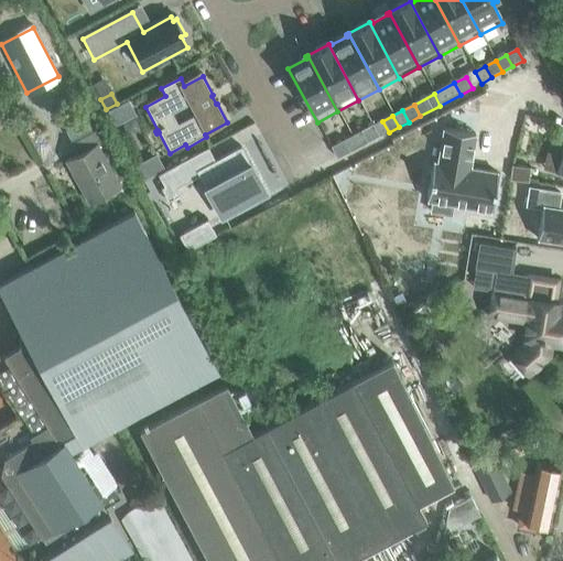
[(379,138),(389,132),(382,121),(372,127),(379,138)]
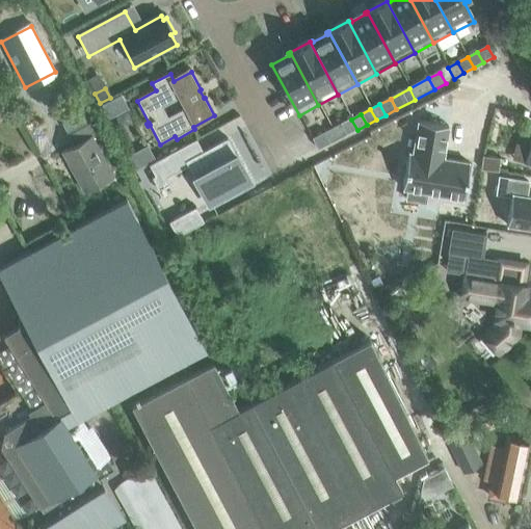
[(351,120),(341,125),(347,136),(357,130),(351,120)]
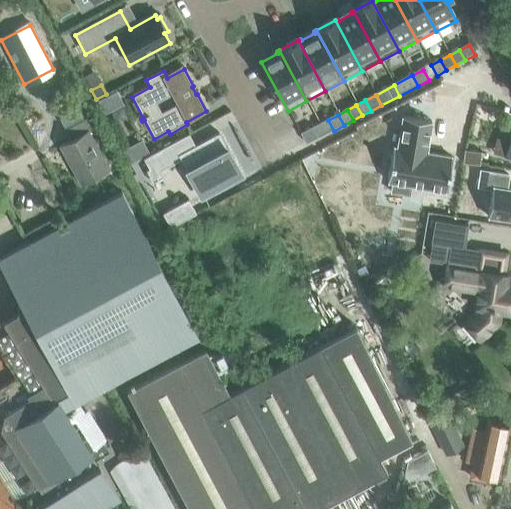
[(394,149),(388,183),(393,184),(392,193),(409,196),(411,187),(446,193),(452,159),(427,154),(432,123),(403,118),(398,149),(394,149)]
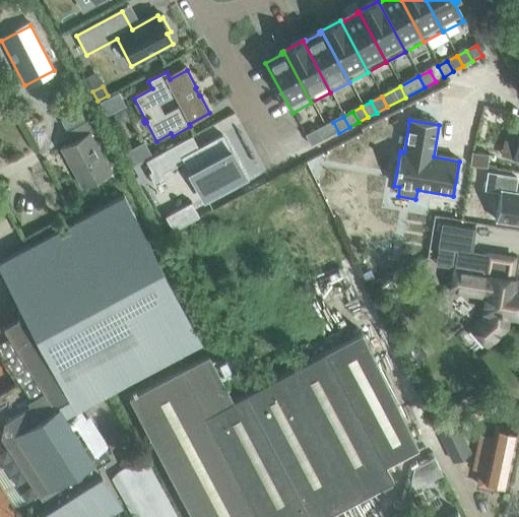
[(72,144),(61,150),(83,189),(111,174),(95,147),(89,136),(95,133),(88,121),(87,122),(82,125),(66,134),(72,144)]
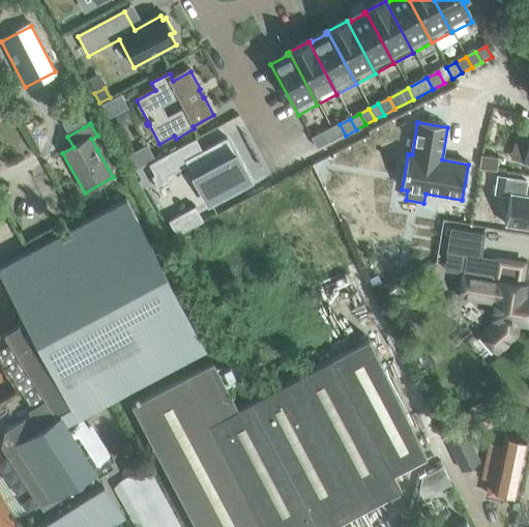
[(338,140),(346,136),(340,124),(331,128),(338,140)]
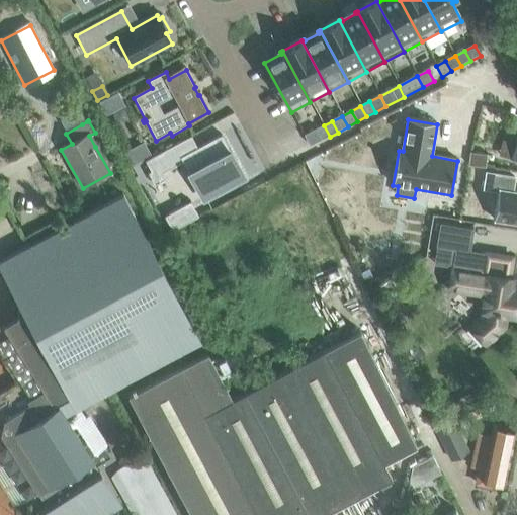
[(316,131),(322,141),(330,137),(324,125),(316,131)]
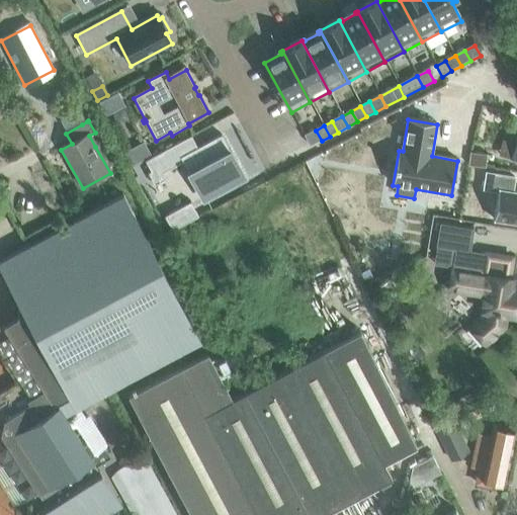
[(316,131),(304,137),(310,147),(322,141),(316,131)]
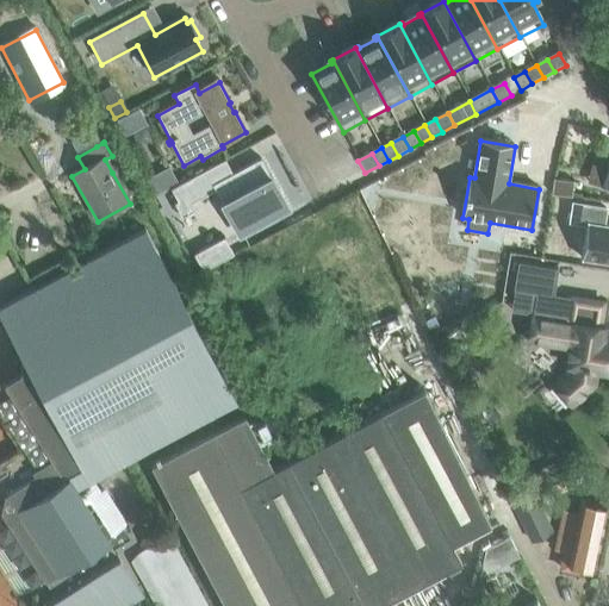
[(287,211),(261,161),(232,175),(225,162),(171,191),(178,204),(174,205),(182,219),(196,212),(192,205),(216,193),(240,237),(287,211)]
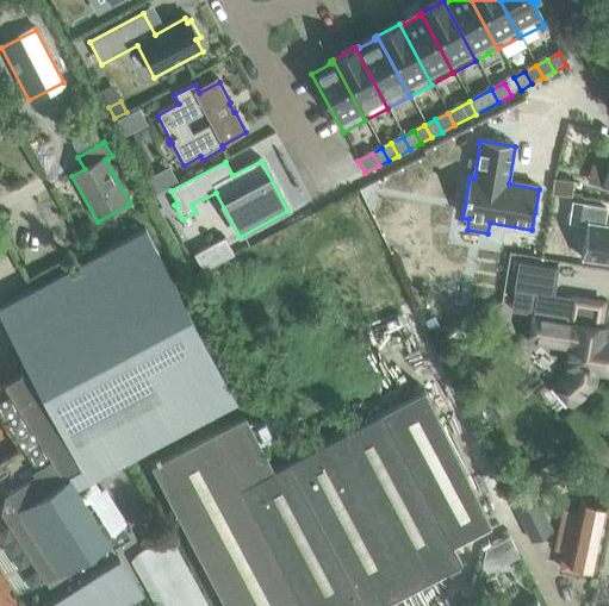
[(169,169),(148,181),(156,197),(178,185),(169,169)]
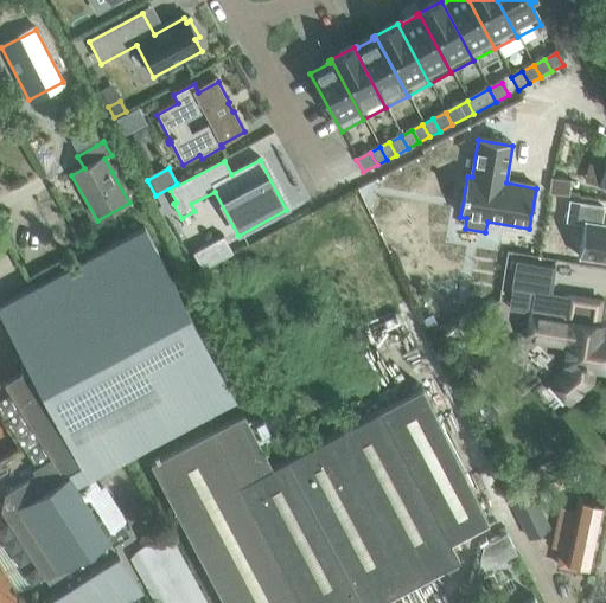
[(552,180),(549,196),(569,198),(572,183),(552,180)]
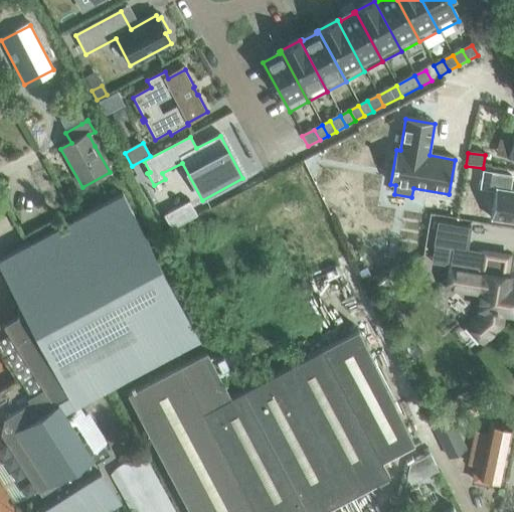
[(481,189),(495,191),(491,219),(513,223),(513,192),(509,192),(511,178),(484,173),(481,189)]
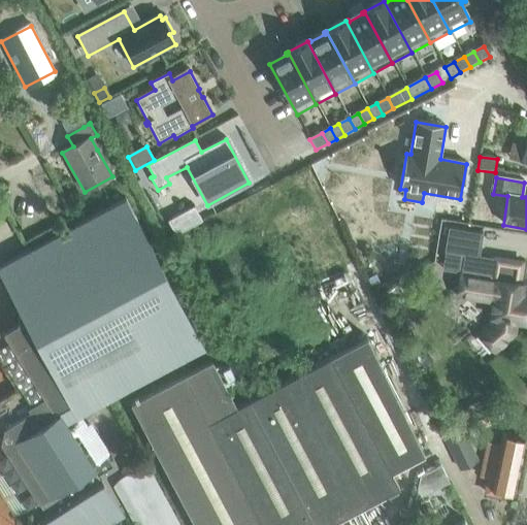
[(102,476),(104,479),(120,469),(87,413),(121,394),(132,389),(205,350),(126,200),(0,266),(0,272),(19,312),(18,326),(4,334),(0,336),(0,335),(0,365),(15,393),(0,402),(0,478),(4,476),(26,512),(35,505),(38,503),(39,503),(45,512),(102,476)]
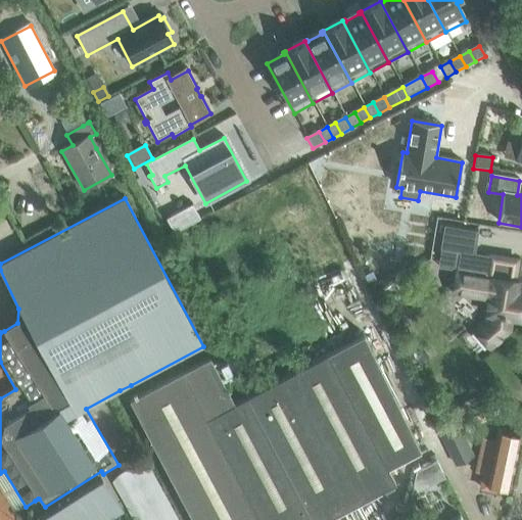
[(438,204),(436,217),(457,221),(459,208),(438,204)]
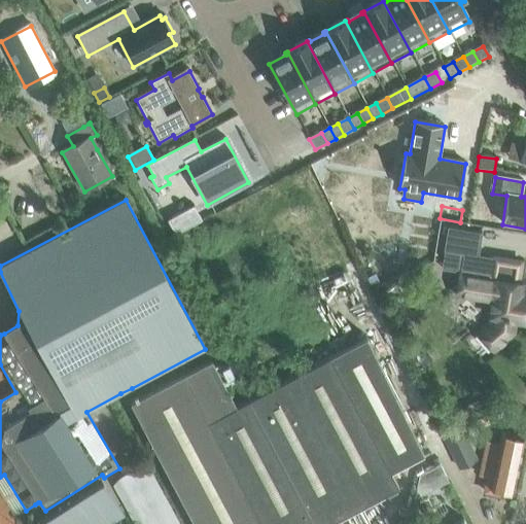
[(175,236),(202,222),(194,207),(167,221),(175,236)]
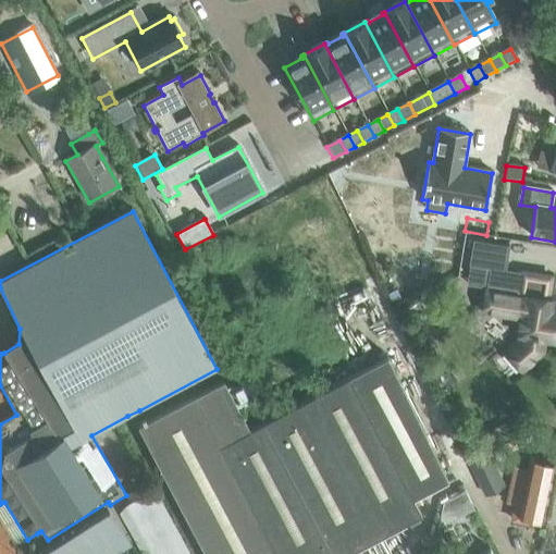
[(473,242),(469,268),(470,268),(490,271),(486,290),(482,315),(520,321),(517,337),(520,339),(519,342),(505,354),(522,373),(543,355),(545,342),(555,344),(555,315),(551,314),(553,302),(547,300),(551,279),(506,271),(509,248),(473,242)]
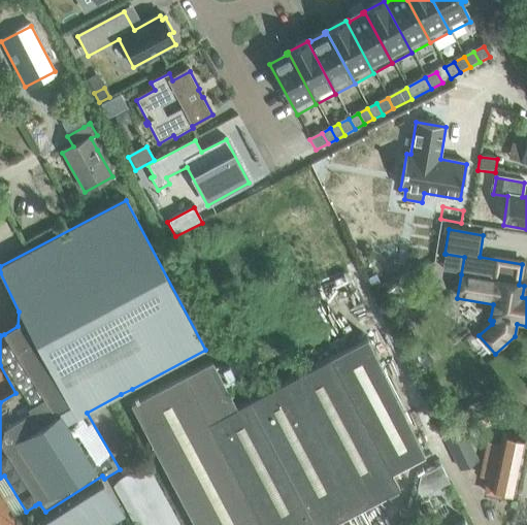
[(368,339),(330,359),(237,408),(212,361),(130,404),(192,524),(330,524),(399,489),(392,476),(430,456),(368,339)]
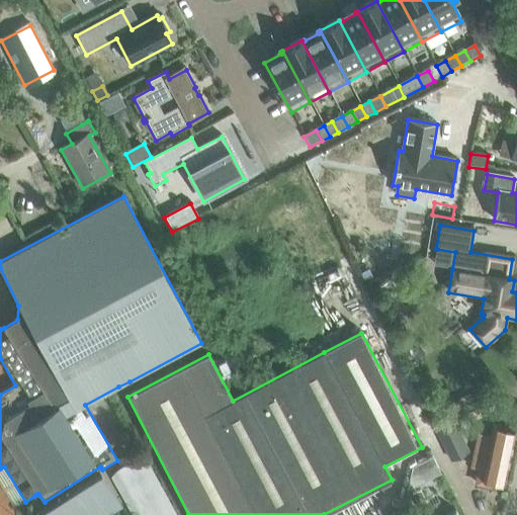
[(437,432),(452,461),(468,453),(454,425),(437,432)]
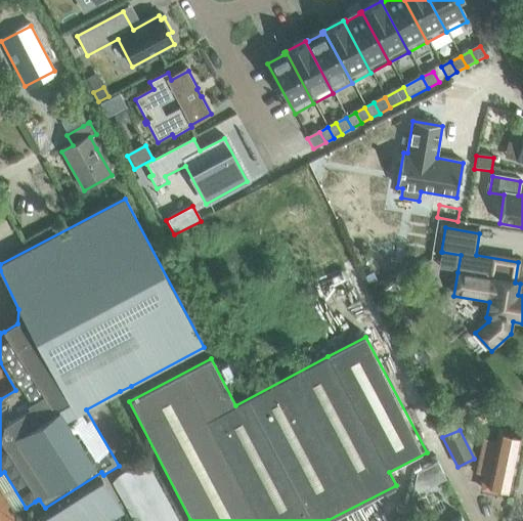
[(485,441),(478,474),(485,476),(482,490),(495,493),(497,488),(509,490),(520,439),(499,434),(497,444),(485,441)]
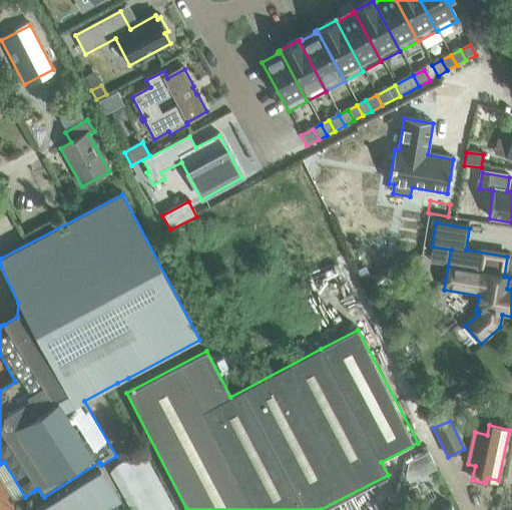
[(424,456),(409,464),(404,487),(437,471),(429,454),(424,456)]
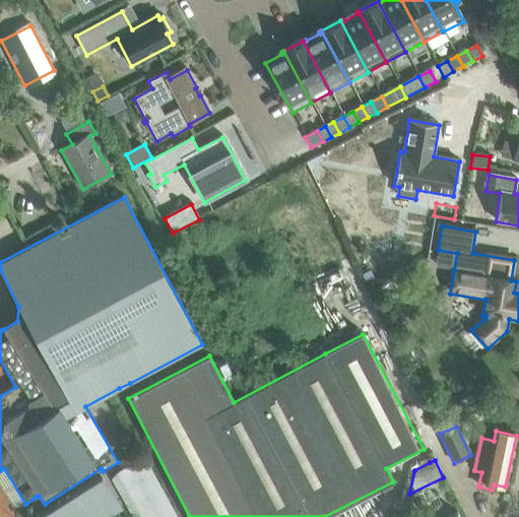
[(115,475),(113,481),(131,516),(176,516),(146,461),(140,461),(133,462),(126,466),(120,470),(115,475)]
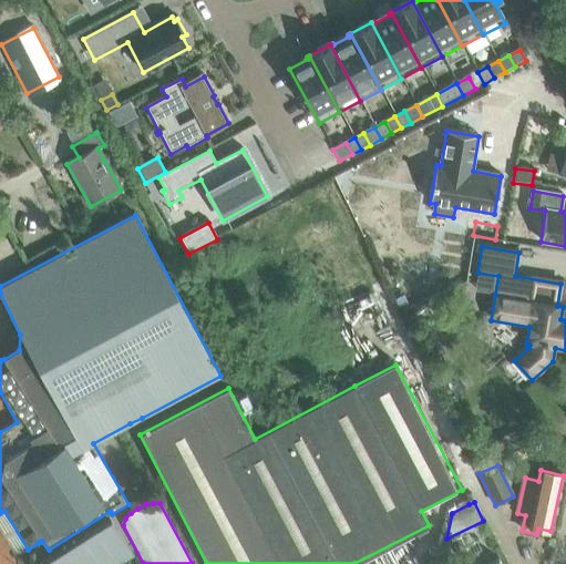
[(110,511),(49,550),(50,552),(43,556),(48,563),(122,563),(134,556),(109,515),(112,514),(110,511)]
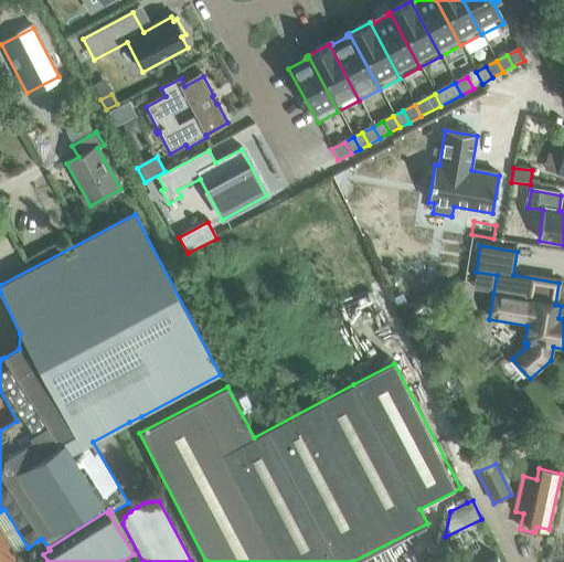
[(469,555),(459,536),(450,540),(460,560),(469,555)]
